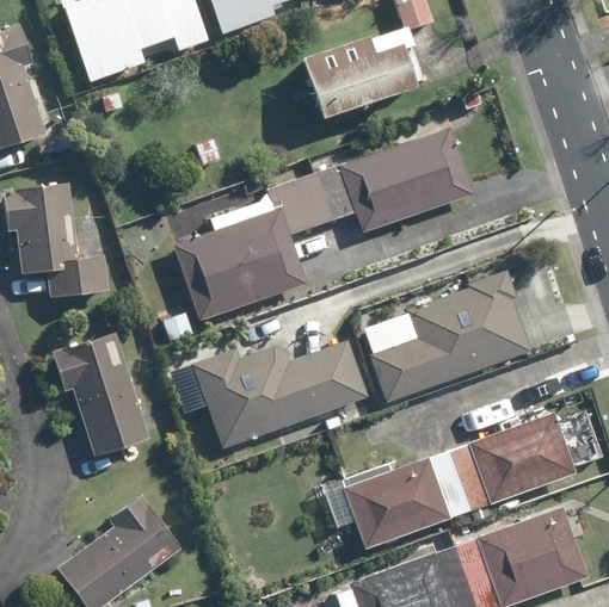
[(189,0),(201,32),(220,26),(222,33),(275,14),(270,4),(281,0),(189,0)]
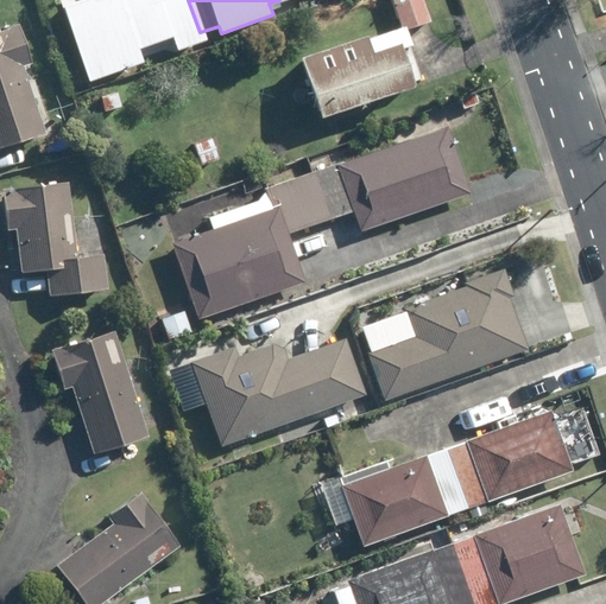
[(422,0),(391,0),(402,31),(429,23),(422,0)]
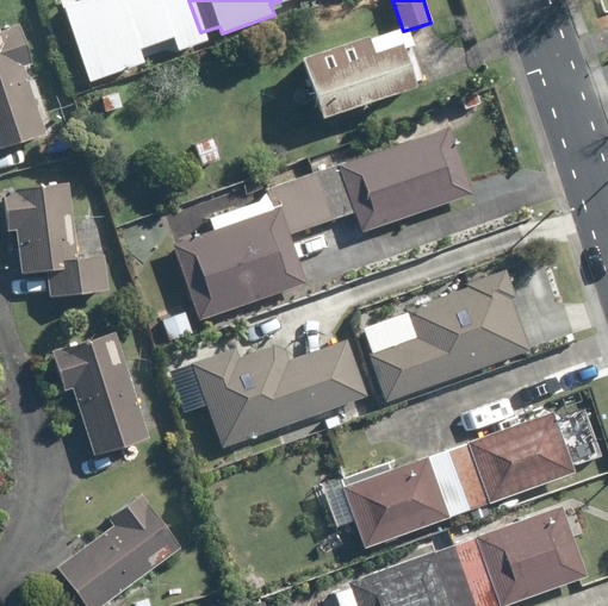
[(22,27),(0,33),(0,151),(48,135),(25,69),(35,66),(22,27)]
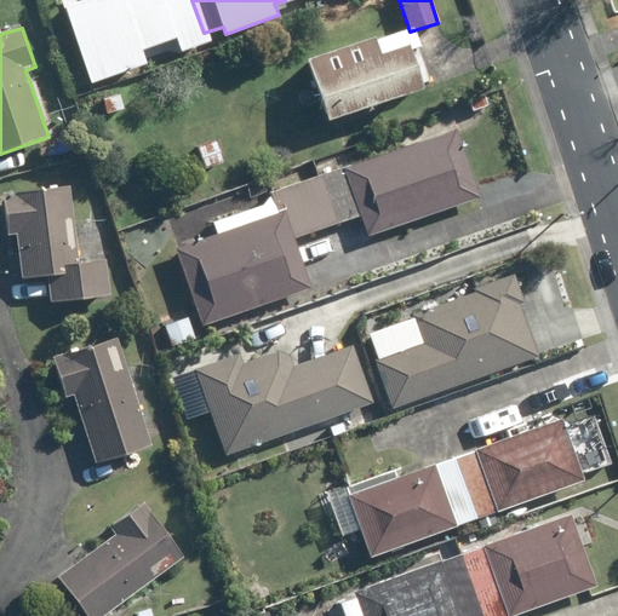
[(396,29),(303,58),(321,119),(416,88),(396,29)]
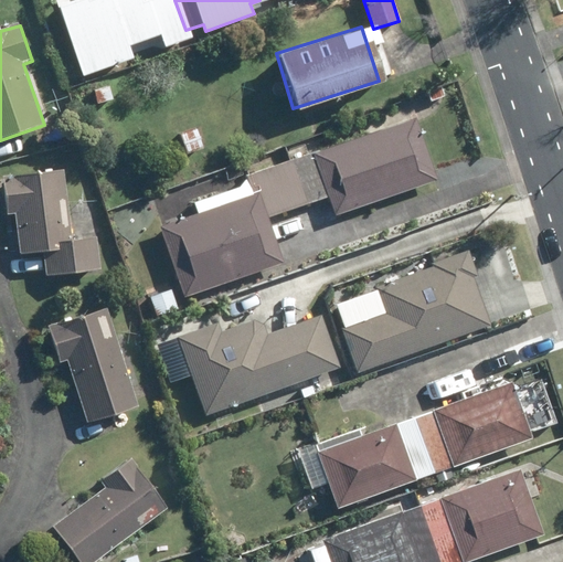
[(183,28),(163,35),(170,54),(190,46),(183,28)]
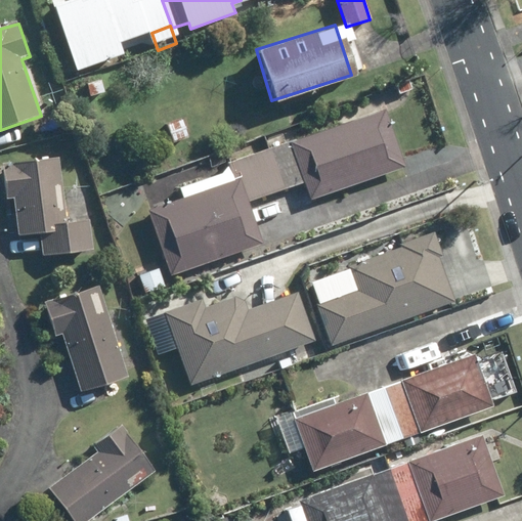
[(136,46),(122,51),(126,63),(140,59),(136,46)]
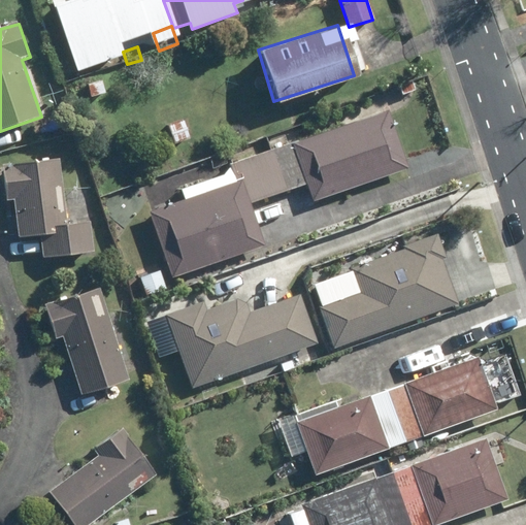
[(103,83),(89,88),(93,100),(108,95),(103,83)]
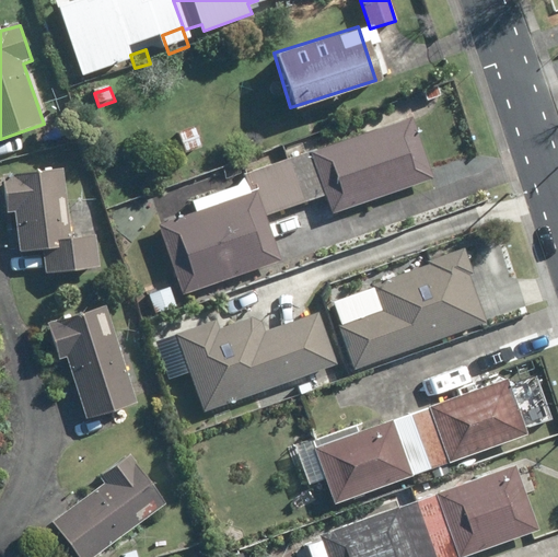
[(439,89),(425,94),(429,104),(443,99),(439,89)]
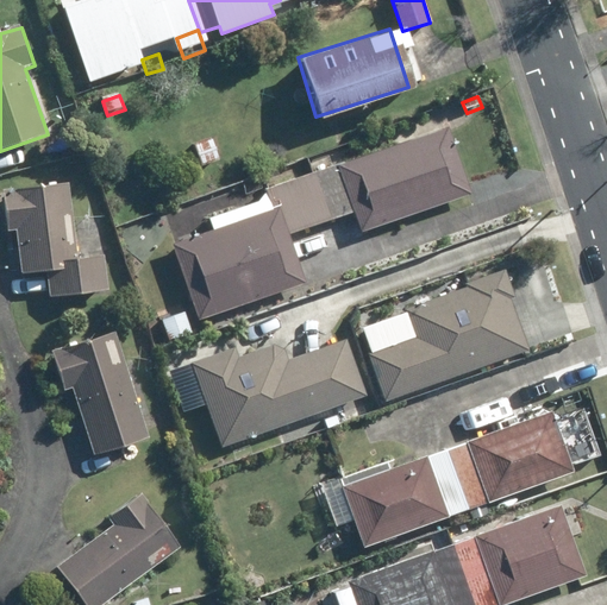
[(444,128),(338,166),(340,172),(327,176),(324,169),(312,172),(330,220),(355,212),(363,233),(468,195),(444,128)]
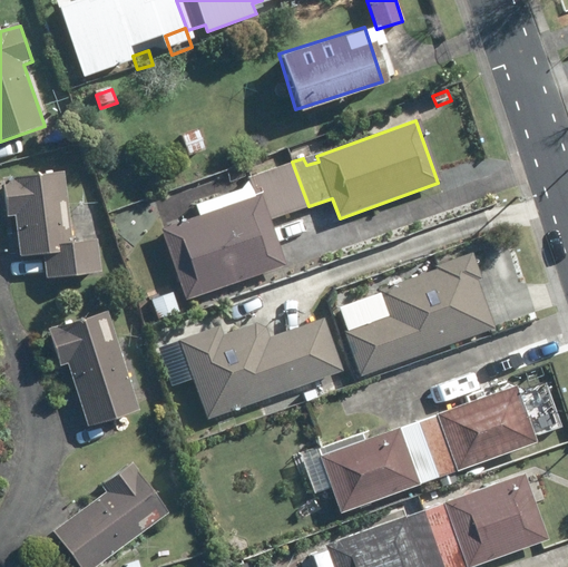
[(201,132),(183,138),(191,157),(207,152),(201,132)]
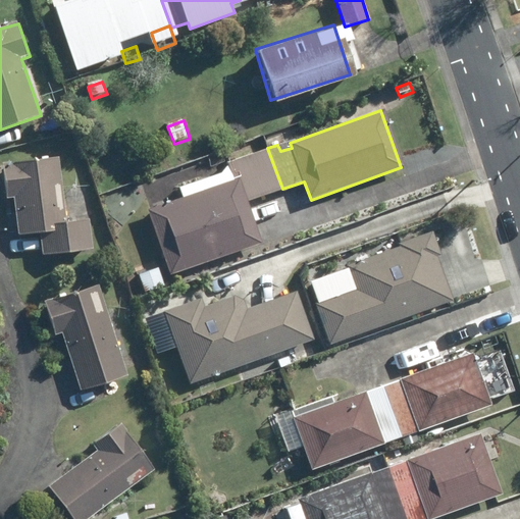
[(228,162),(226,162),(234,179),(184,197),(149,209),(172,274),(260,243),(246,202),(248,201),(282,189),(267,148),(228,162)]
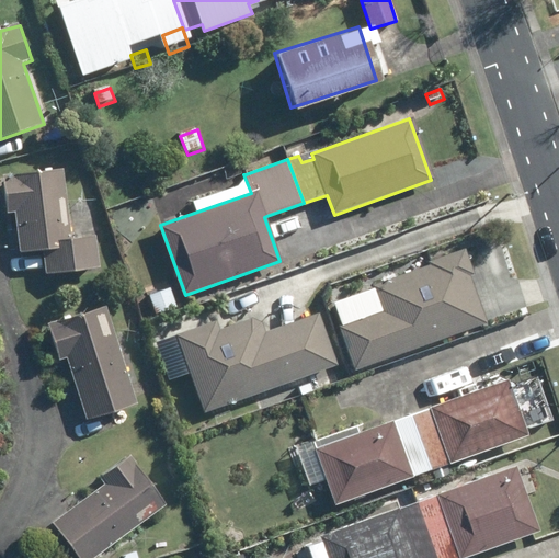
[(65,171),(4,178),(8,215),(16,214),(21,254),(45,251),(48,275),(100,270),(97,239),(72,241),(65,171)]
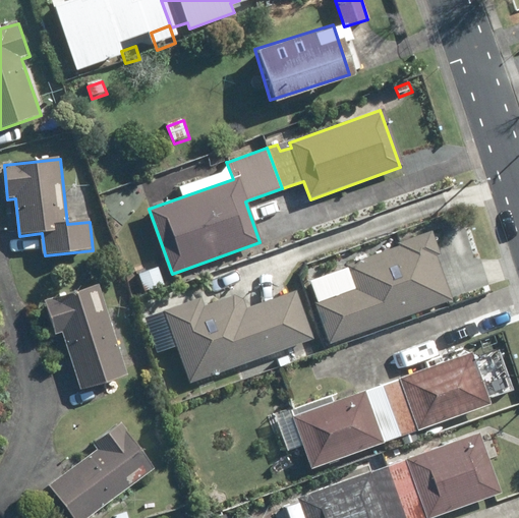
[(425,261),(423,254),(431,251),(425,233),(398,243),(400,246),(347,266),(350,275),(355,289),(316,302),(328,338),(377,320),(443,296),(430,259),(425,261)]
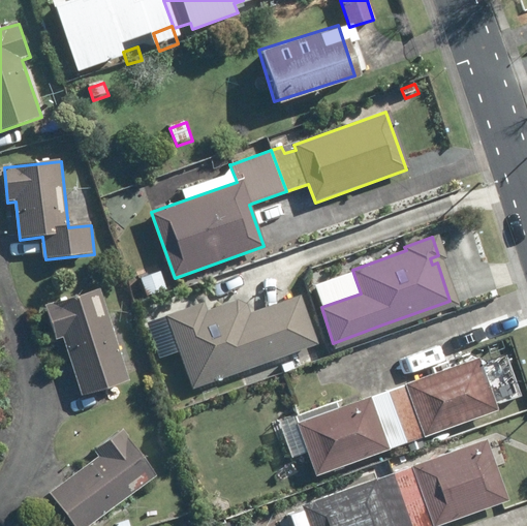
[(161,274),(142,281),(149,300),(167,292),(161,274)]
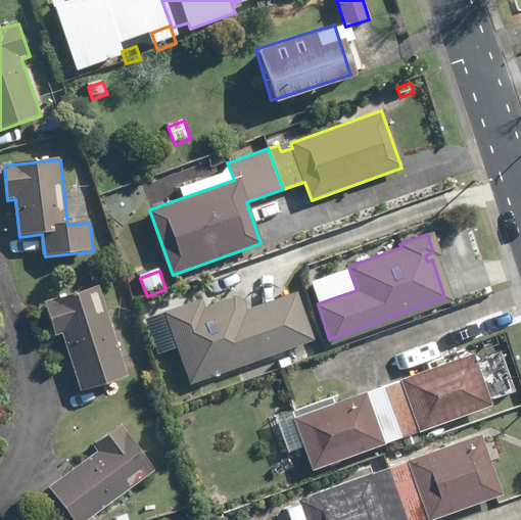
[(99,288),(45,306),(56,338),(63,336),(83,393),(130,378),(99,288)]
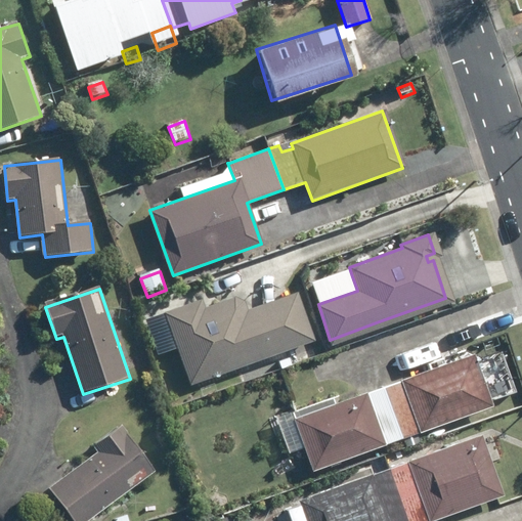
[(309,343),(295,301),(295,299),(245,315),(241,306),(233,303),(204,313),(200,306),(189,309),(169,316),(175,340),(190,385),(274,355),(309,343)]
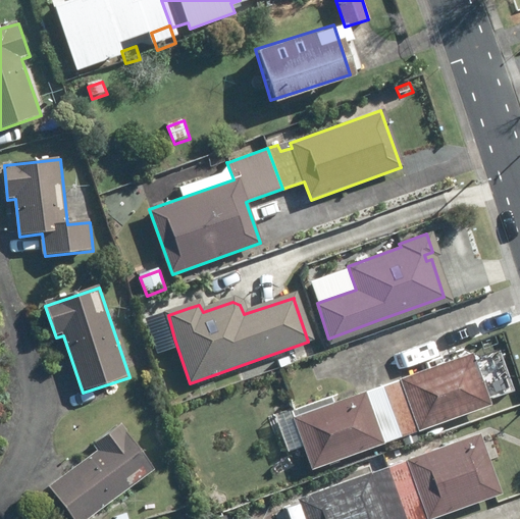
[(474,353),(383,385),(402,436),(491,404),(474,353)]
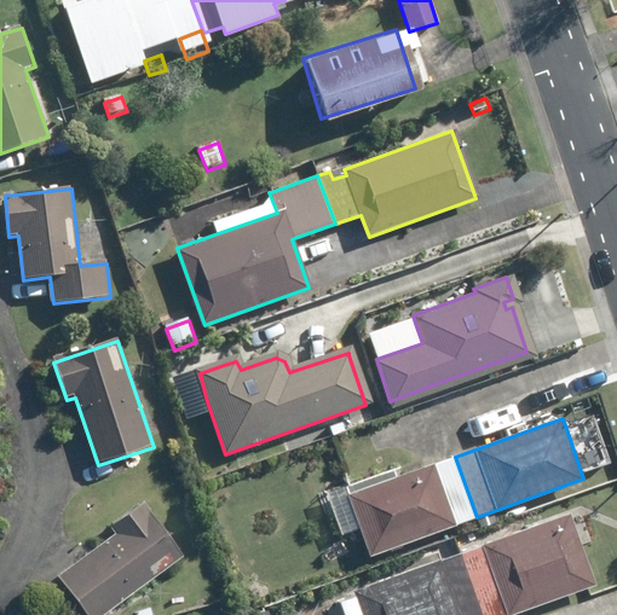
[(350,486),(352,494),(349,495),(370,556),(477,518),(455,458),(397,479),(395,470),(350,486)]
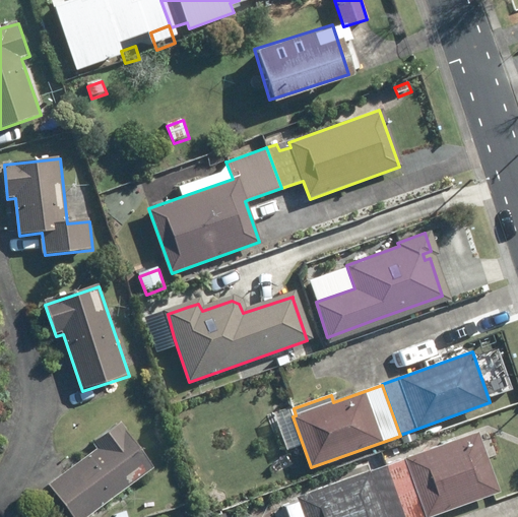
[(93,446),(98,452),(49,488),(71,516),(91,516),(155,470),(122,426),(93,446)]
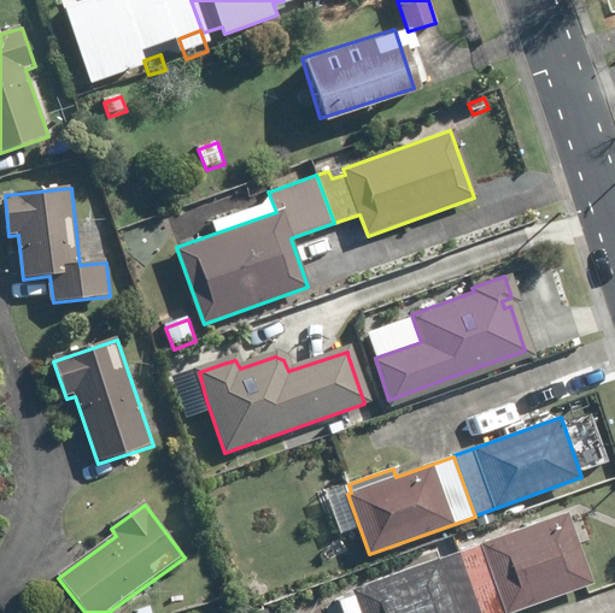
[(456,552),(478,612),(508,612),(590,584),(564,513),(456,552)]
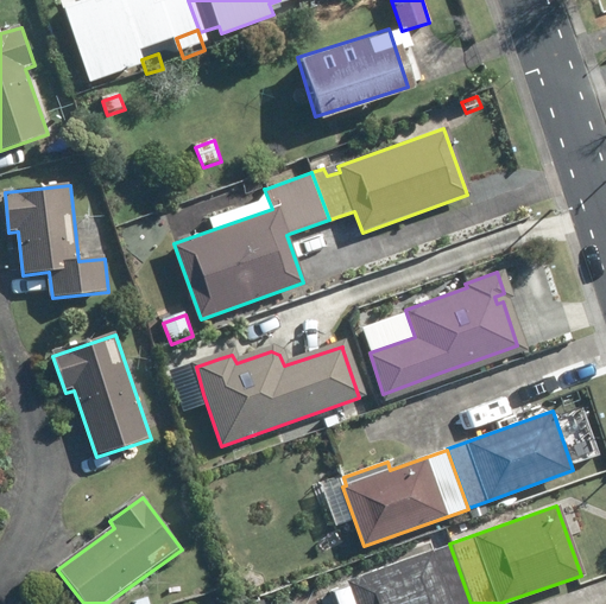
[(469,603),(448,545),(345,582),(348,589),(353,603),(469,603)]
